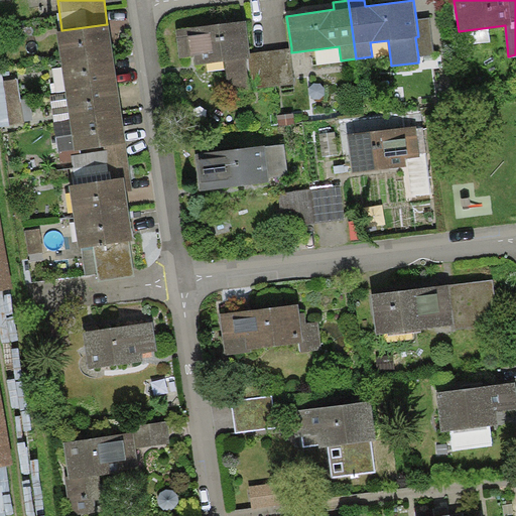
[(429,17),(416,19),(418,36),(415,37),(418,56),(434,54),(429,17)]
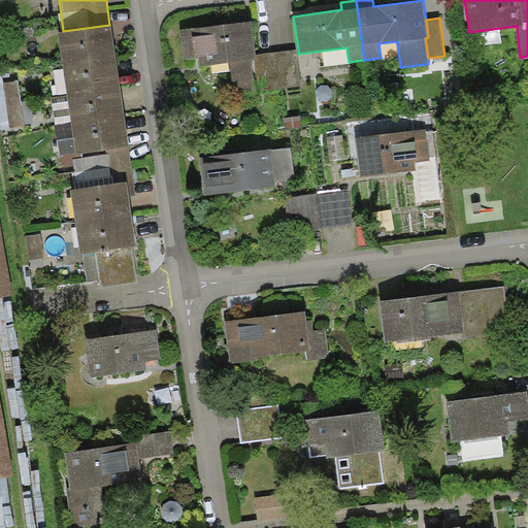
[(252,21),(180,30),(184,59),(199,57),(200,66),(230,62),(234,92),(256,89),(252,59),(255,59),(257,59),(256,55),(252,21)]
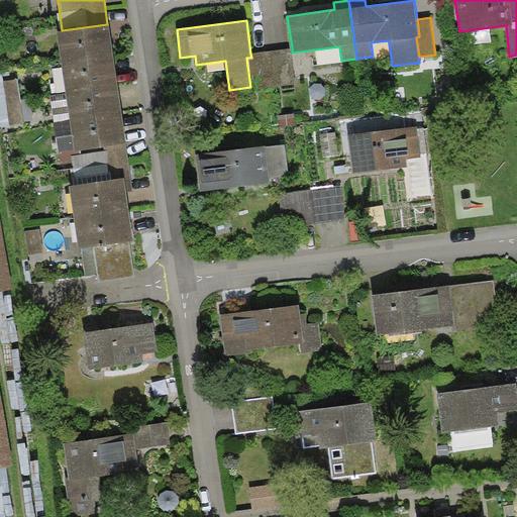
[(57,31),(61,62),(113,54),(109,23),(107,24),(62,30),(57,31)]
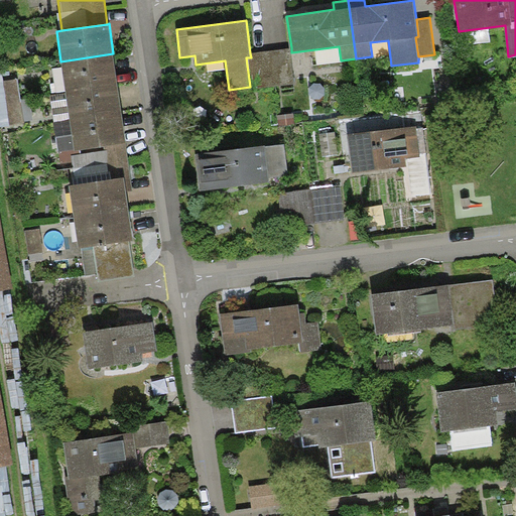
[(291,47),(250,53),(251,57),(249,57),(253,89),(295,83),(291,52),(291,47)]
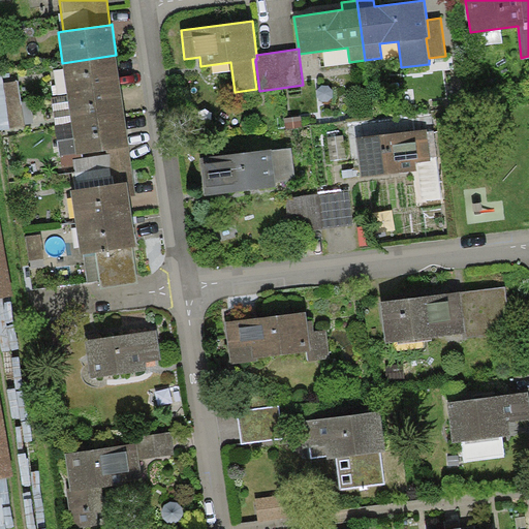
[(62,63),(67,94),(121,87),(116,55),(62,63)]
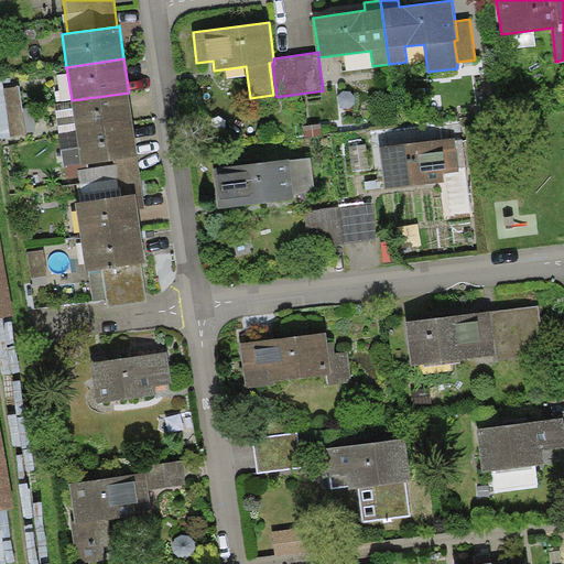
[(2,77),(0,77),(0,139),(26,136),(19,86),(4,88),(2,77)]
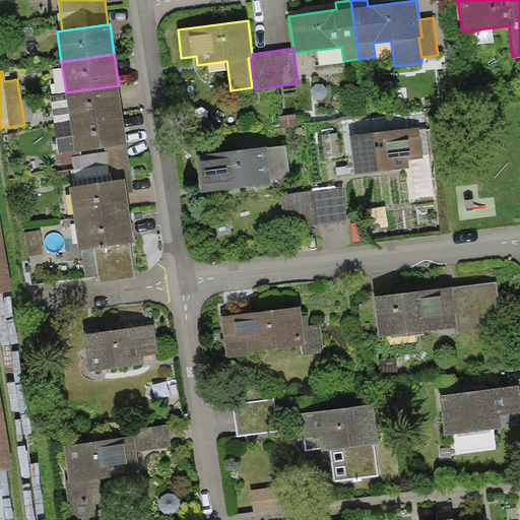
[(70,120),(122,113),(119,85),(66,92),(70,120)]
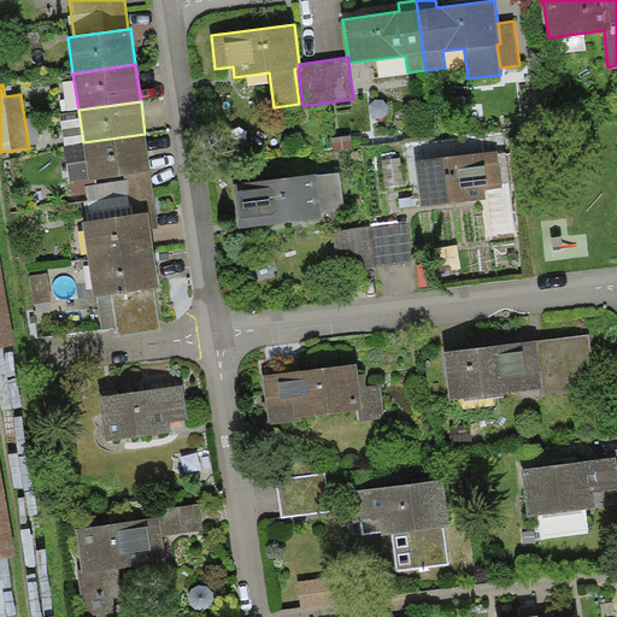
[(83,142),(88,182),(151,172),(145,134),(83,142)]
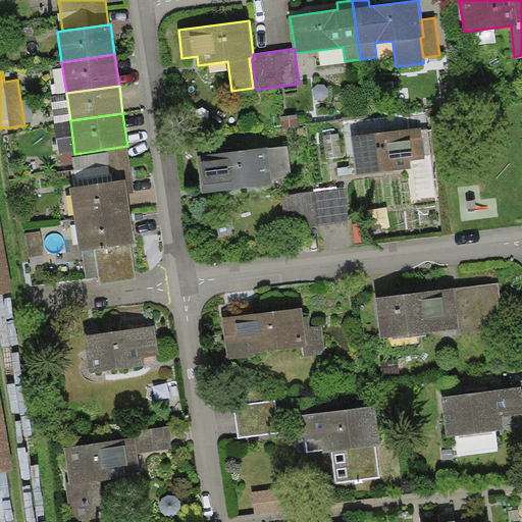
[(297,114),(279,116),(280,127),(298,125),(297,114)]
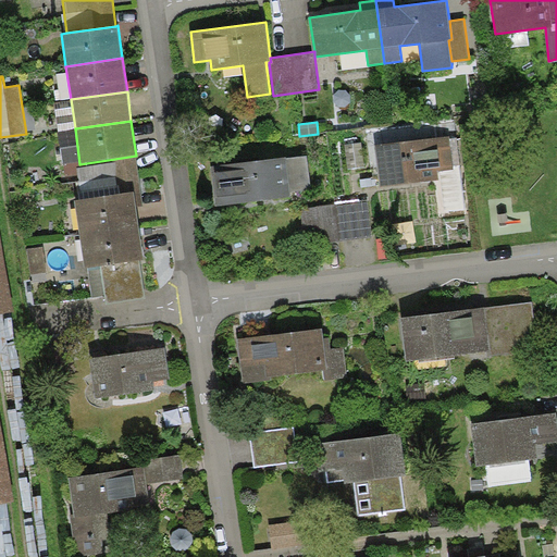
[(449,136),(374,145),(380,187),(438,181),(437,171),(454,170),(449,136)]
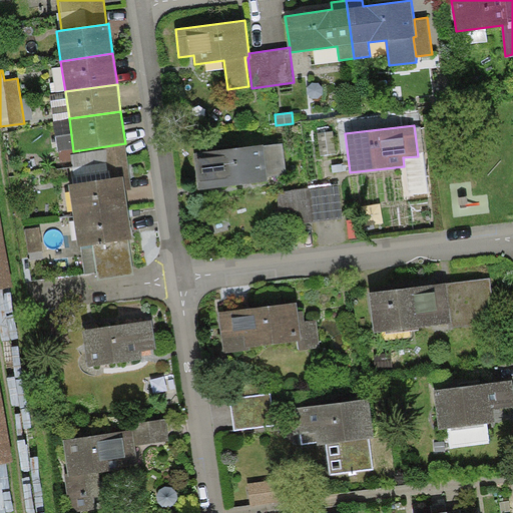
[(333,131),(318,133),(321,155),(336,153),(333,131)]
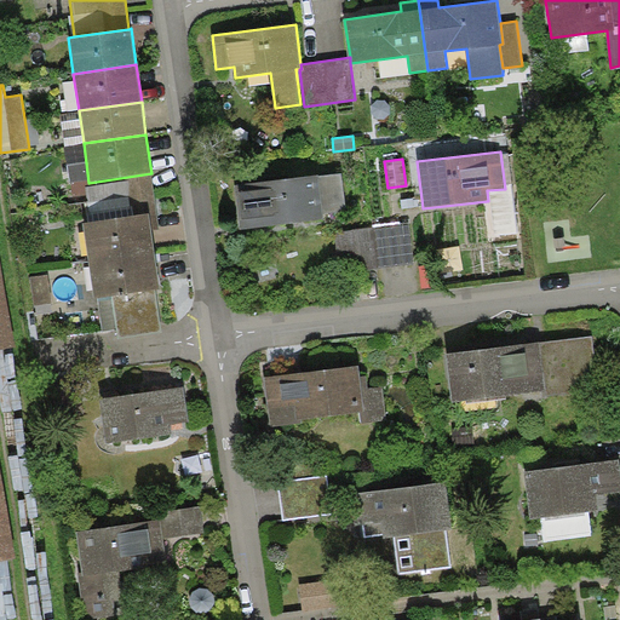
[(149,213),(151,230),(160,229),(151,173),(89,183),(85,183),(91,222),(149,213)]
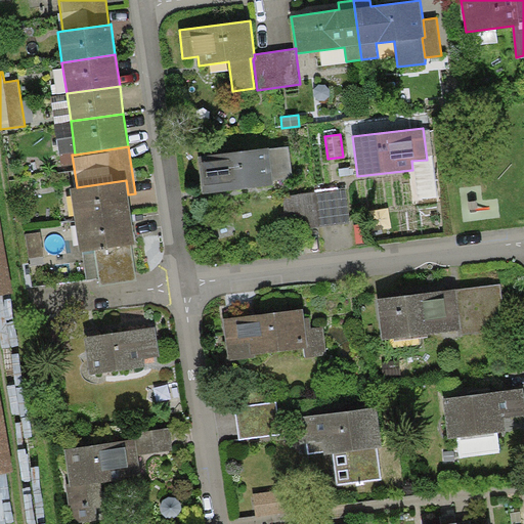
[(269,147),(198,156),(203,193),(273,185),(272,178),(292,176),(289,146),(269,149),(269,147)]
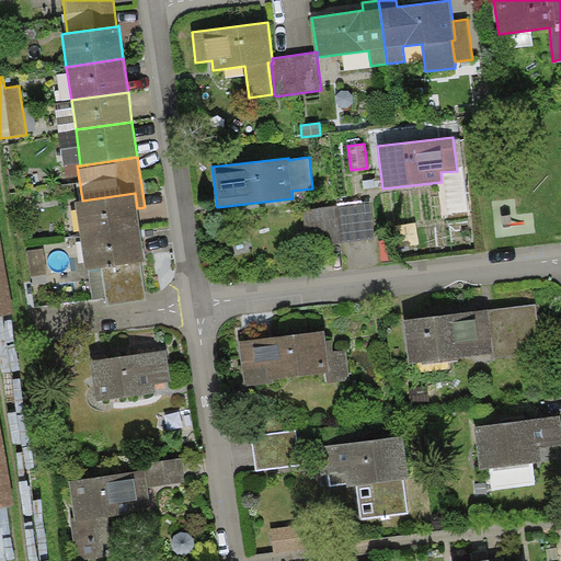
[(80,236),(140,227),(137,208),(135,193),(82,201),(76,202),(80,236)]
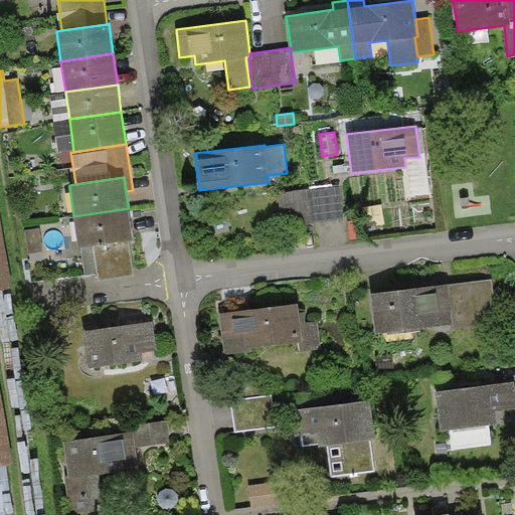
[(340,185),(311,188),(314,221),(343,218),(340,185)]
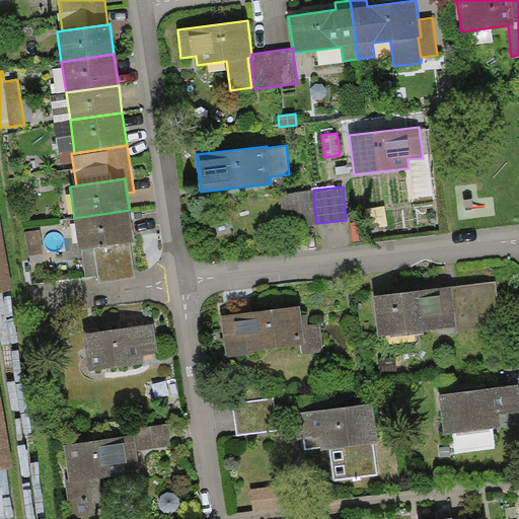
[(313,190),(280,194),(284,227),(316,223),(313,190)]
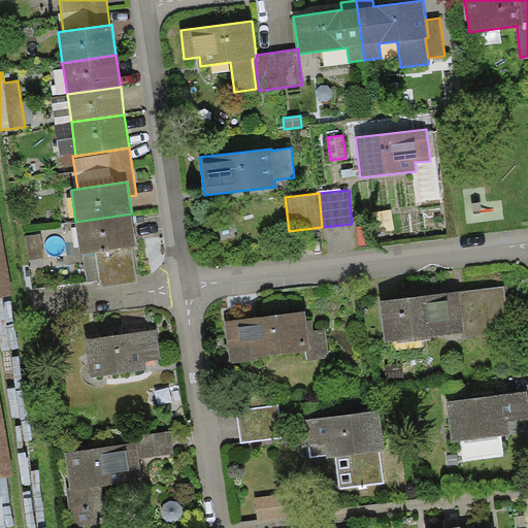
[(132,213),(75,222),(80,255),(96,252),(132,246),(136,246),(132,213)]
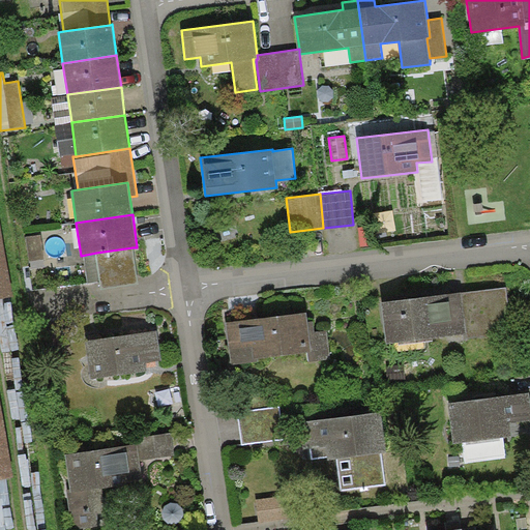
[(0,298),(11,297),(0,227),(0,298)]
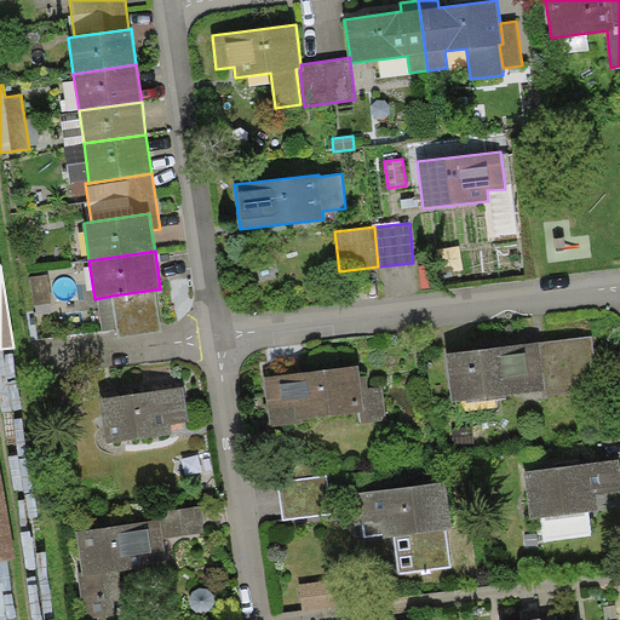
[(49,275),(30,276),(34,305),(52,303),(49,275)]
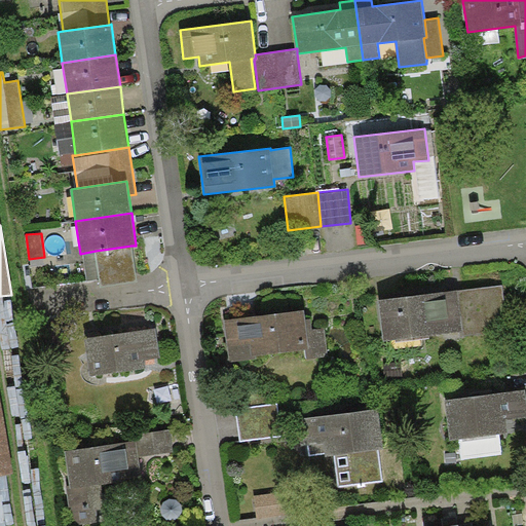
[(137,282),(132,246),(96,251),(101,287),(137,282)]
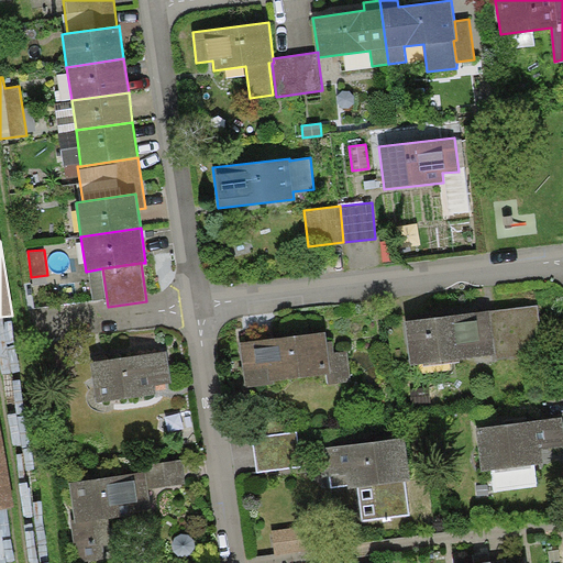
[(538,305),(490,310),(496,355),(497,357),(543,352),(538,305)]
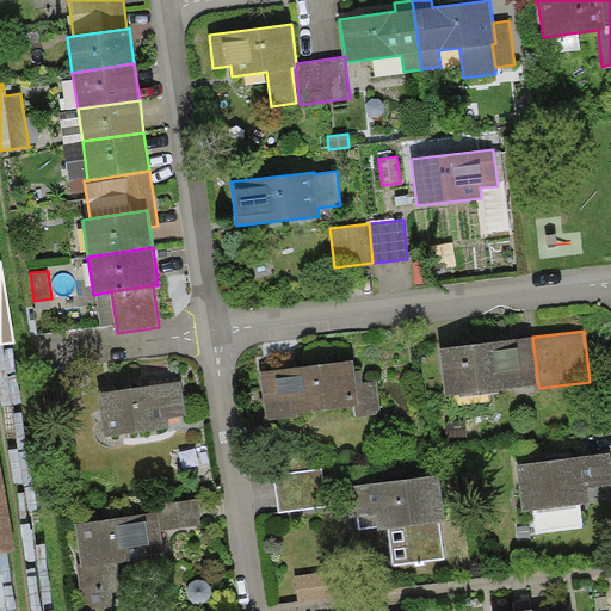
[(532,337),(439,349),(445,397),(538,386),(532,337)]
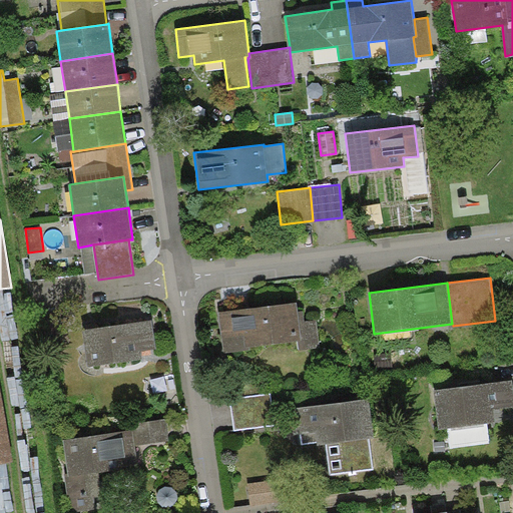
[(296,303),(218,312),(223,353),(250,350),(249,347),(273,344),(273,345),(298,342),(301,341),(298,312),(296,303)]
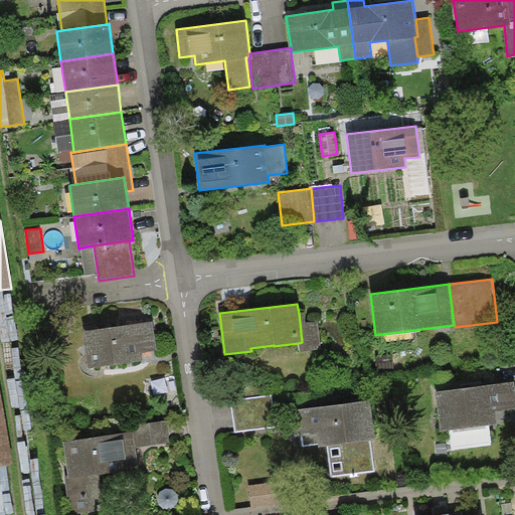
[(304,312),(299,313),(302,342),(299,343),(300,351),(321,348),(318,320),(306,322),(304,312)]
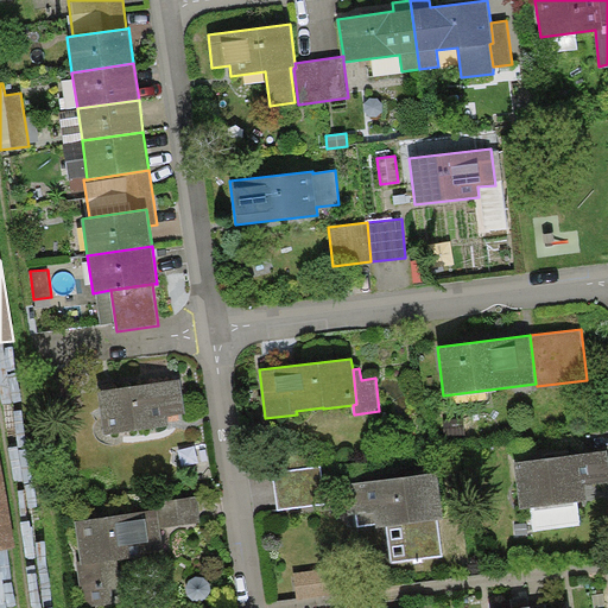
[(181,379),(99,390),(103,434),(169,425),(168,416),(185,413),(181,379)]
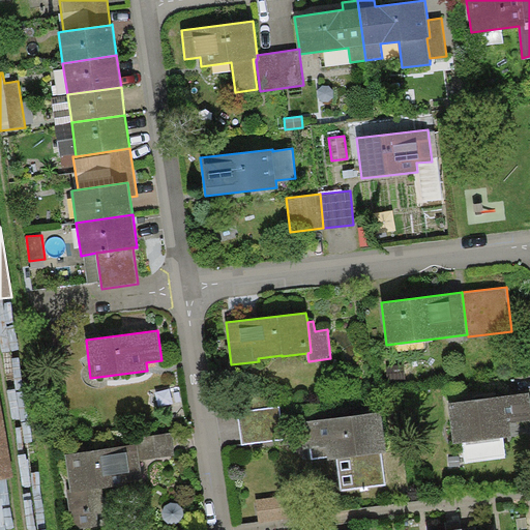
[(238,412),(272,408),(270,391),(235,396),(238,412)]
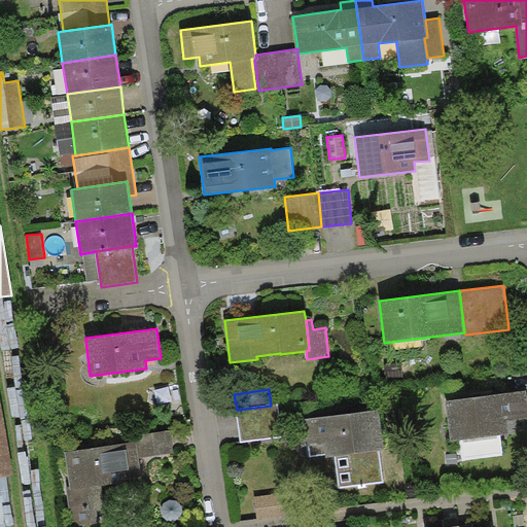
[(526,390),(445,400),(450,441),(508,433),(507,421),(526,418),(526,390)]
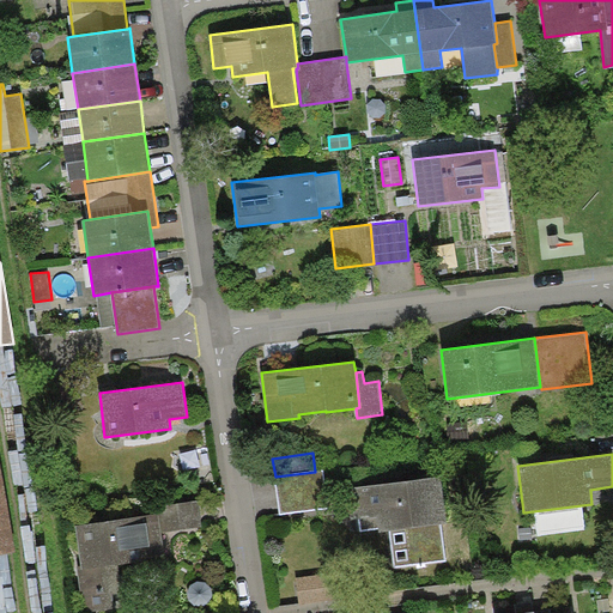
[(0,457),(0,553),(17,552),(0,457)]
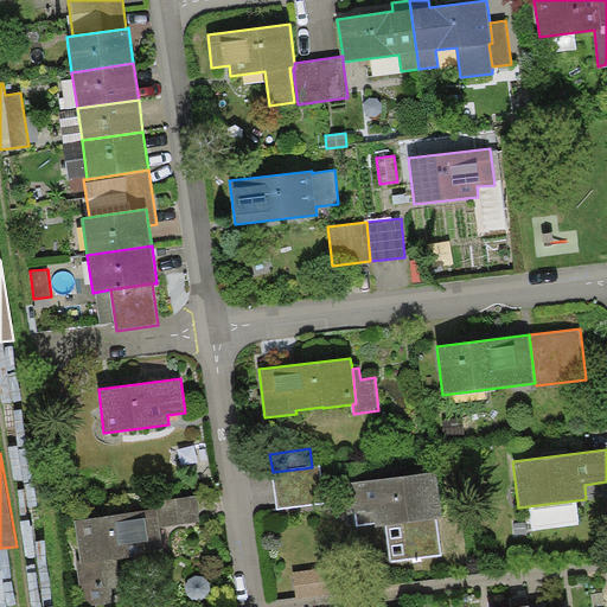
[(312,467),(273,472),(278,510),(325,503),(320,466),(312,467)]
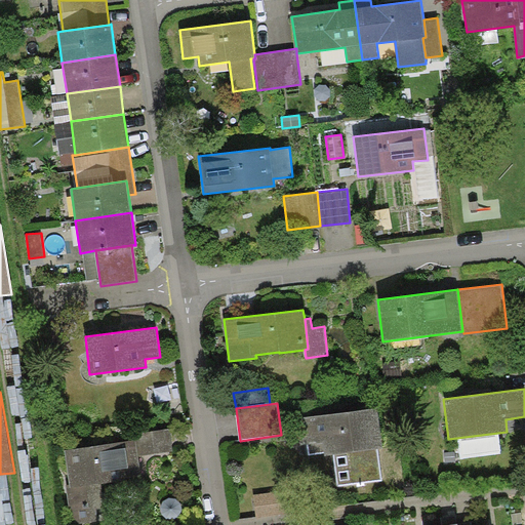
[(297,417),(300,445),(308,444),(309,454),(324,452),(325,455),(334,454),(337,486),(381,481),(377,449),(382,448),(377,408),(297,417)]
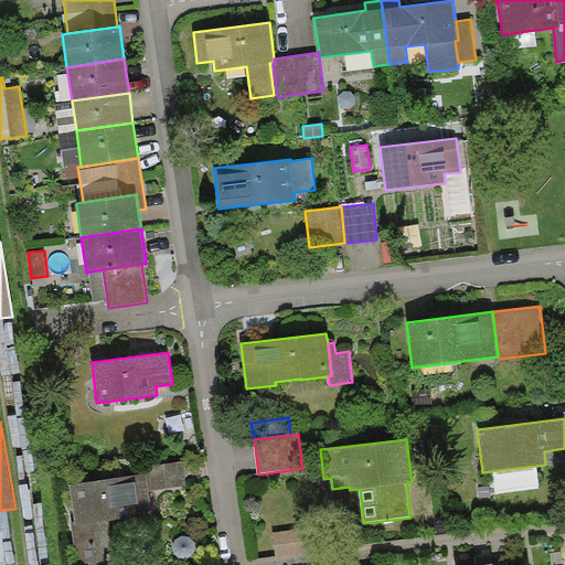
[(142,467),(144,473),(146,473),(148,490),(187,484),(183,461),(142,467)]
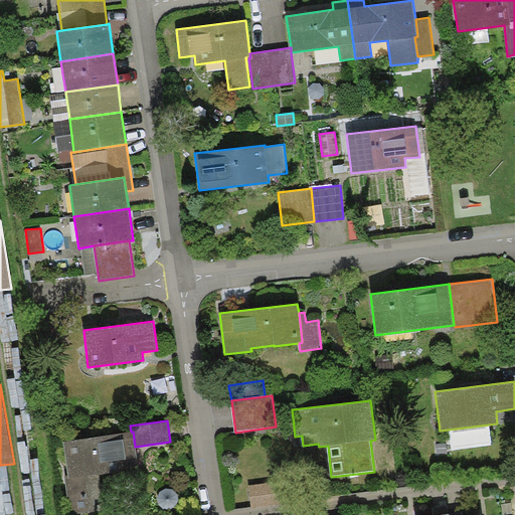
[(131,432),(63,442),(68,475),(64,476),(69,514),(111,508),(106,476),(139,471),(135,447),(133,432),(131,432)]
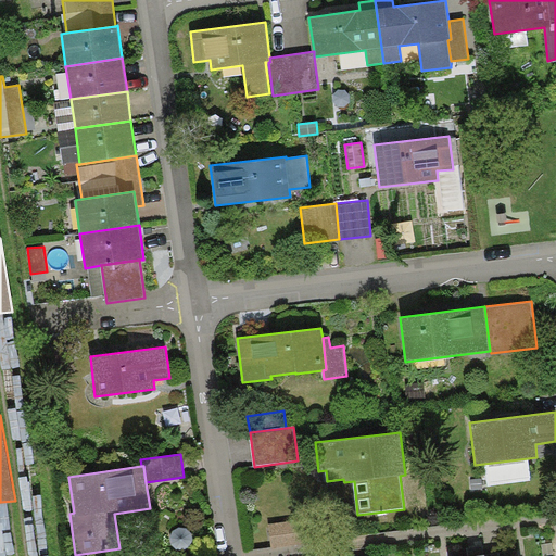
[(267,525),(272,550),(310,543),(306,518),(267,525)]
